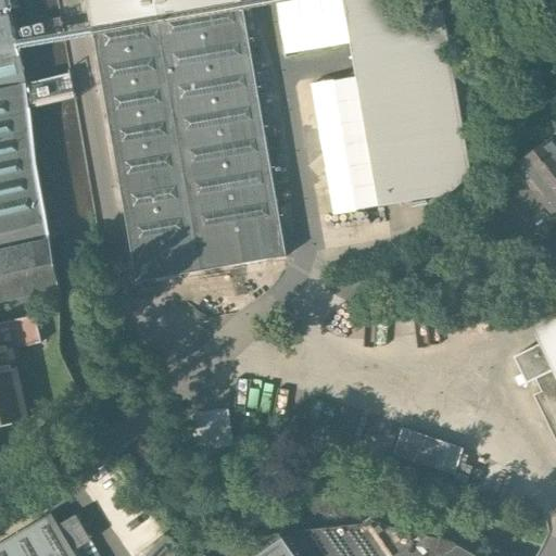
[(0,0),(0,425),(27,419),(11,350),(40,342),(34,316),(0,324),(0,302),(60,288),(33,176),(26,114),(27,75),(8,0),(0,0)]
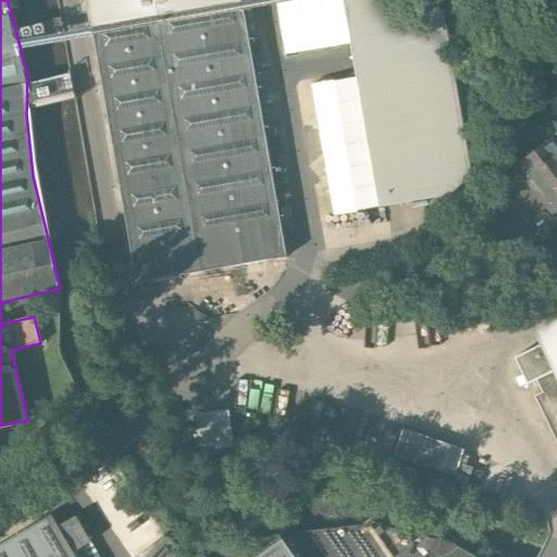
[(87,0),(138,283),(288,257),(243,2),(240,0),(87,0)]
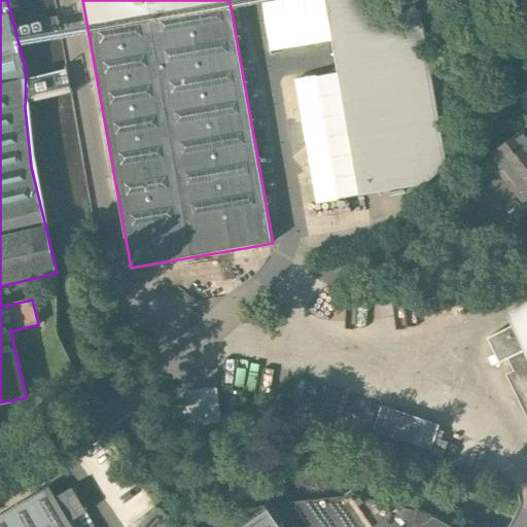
[(335,42),(361,198),(426,186),(448,166),(422,11),(395,14),(392,0),(265,0),(274,51),(335,42)]
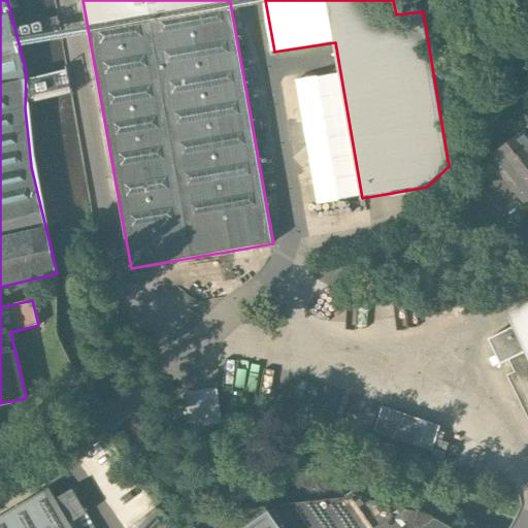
[(527,136),(524,132),(493,156),(527,200),(527,136)]
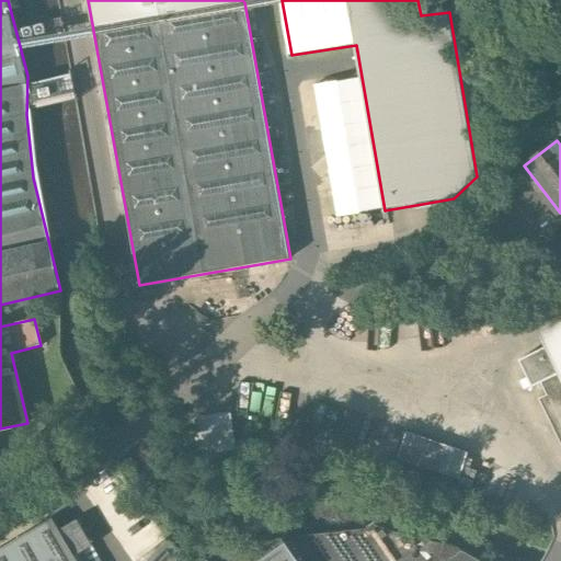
[(560,309),(537,321),(549,347),(523,361),(535,386),(542,382),(548,396),(541,399),(560,441),(560,309)]
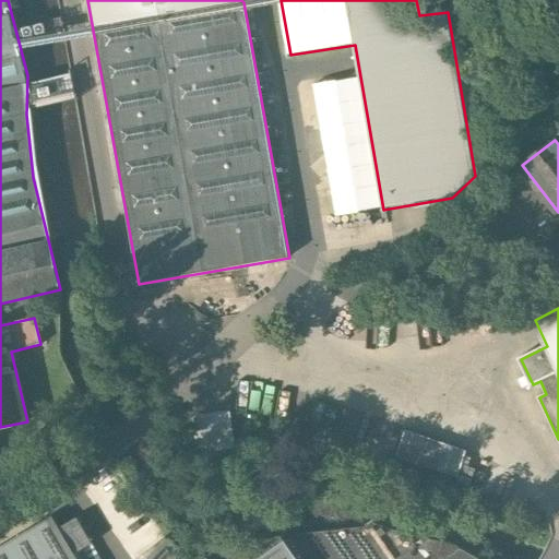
[(226,407),(188,411),(191,448),(229,445),(226,407)]
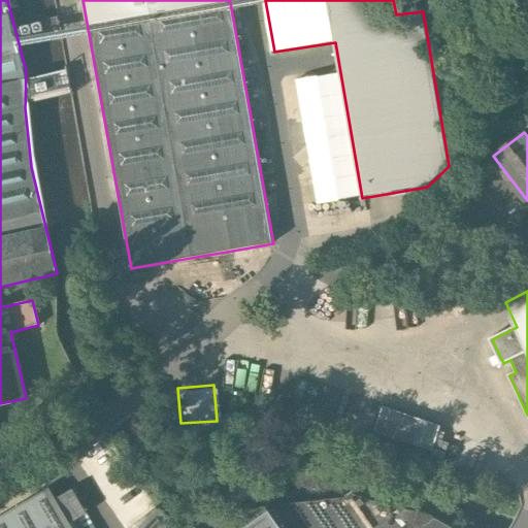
[(441,429),(381,409),(372,434),(432,455),(441,429)]
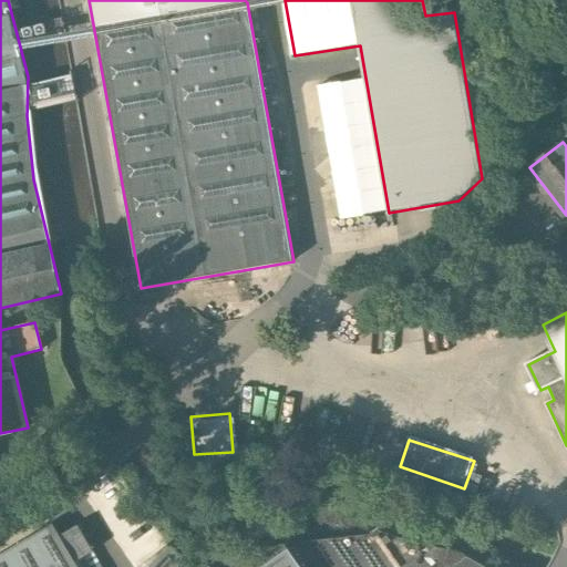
[(472,486),(521,507),(532,483),(483,461),(472,486)]
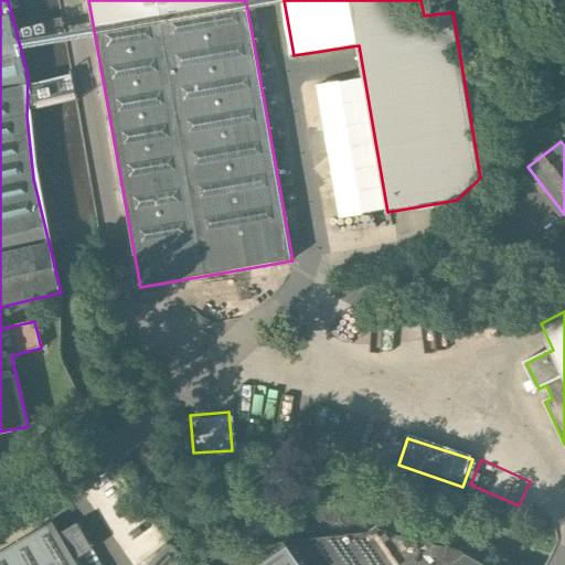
[(188,564),(167,543),(114,467),(83,488),(136,564),(206,564),(204,563),(201,564),(188,564)]
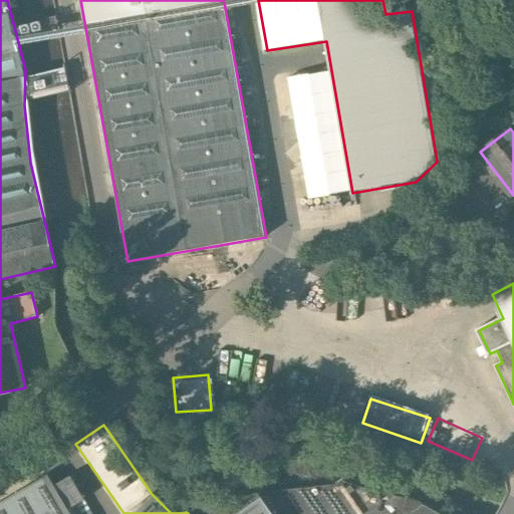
[(0,513),(92,513),(70,476),(53,487),(47,477),(0,505),(0,513)]
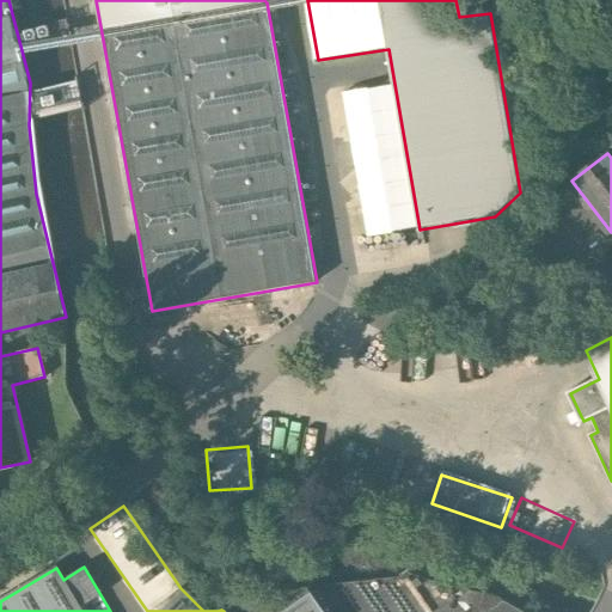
[(288,610),(285,611),(324,611),(306,589),(275,592),(288,610)]
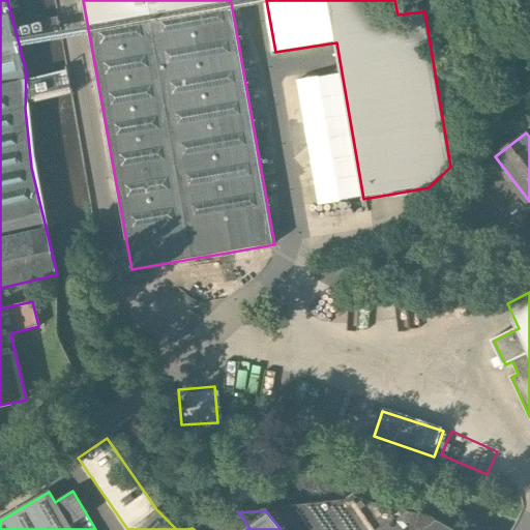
[(424,529),(453,529),(438,521),(424,529)]
